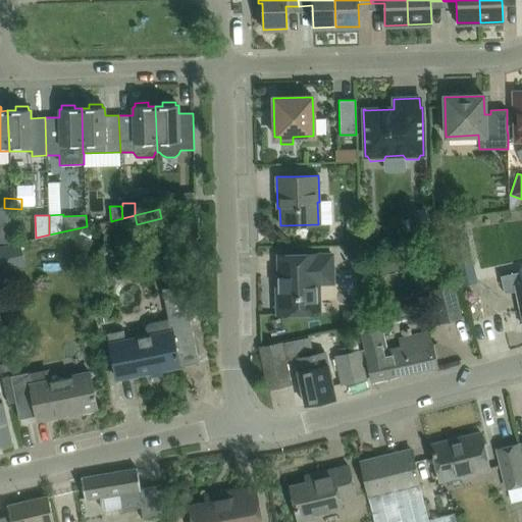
[(514,229),(521,228),(521,216),(513,217),(514,229)]
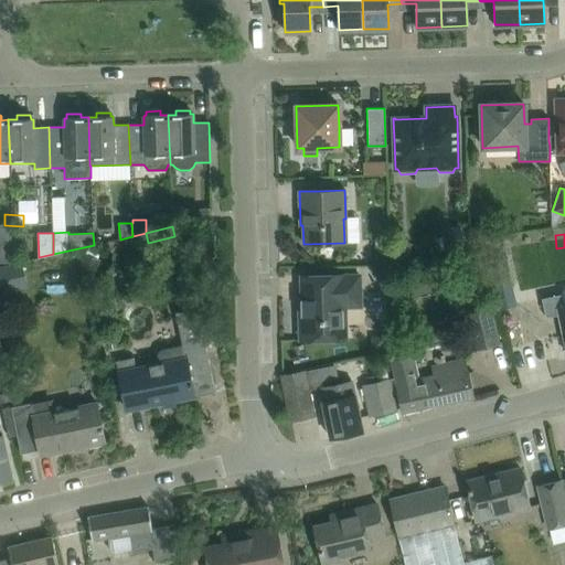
[(102,260),(83,254),(76,275),(96,281),(102,260)]
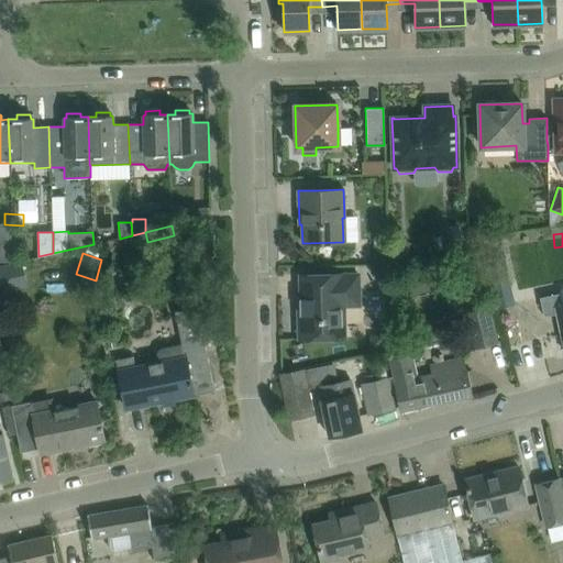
[(343,274),(300,275),(302,339),(344,338),(343,306),(359,306),(359,275),(343,275),(343,274)]
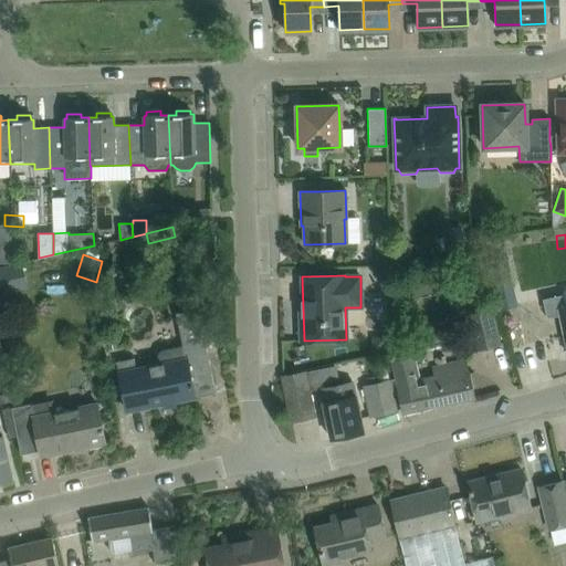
[(501,308),(516,305),(512,289),(496,292),(501,308)]
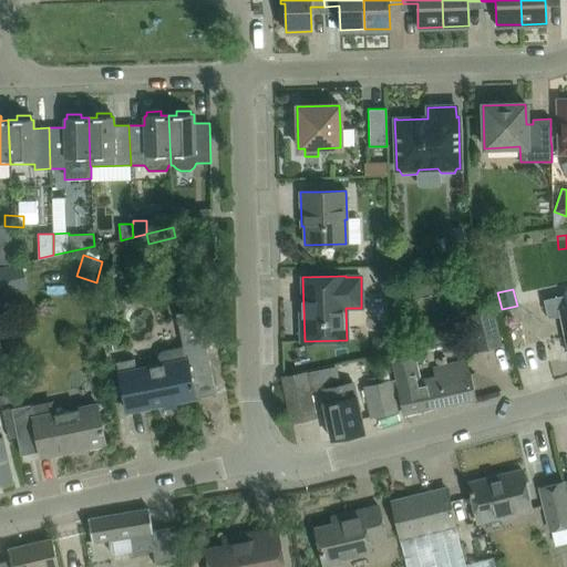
[(566,341),(566,302),(565,295),(545,299),(548,319),(562,316),(566,341)]
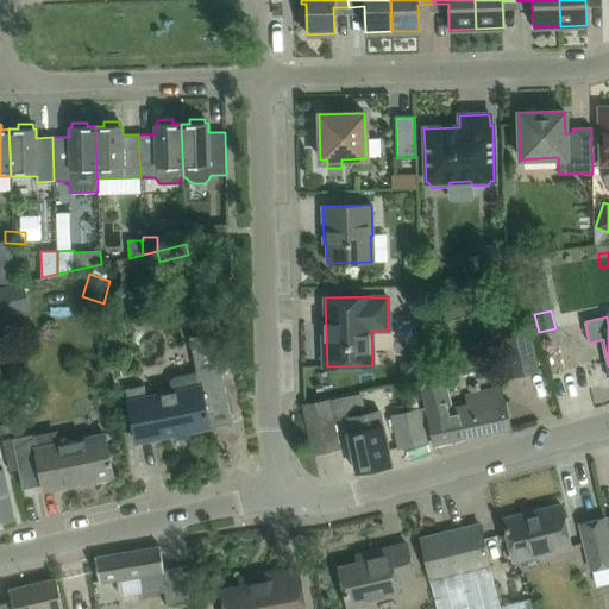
[(126,388),(136,440),(208,427),(207,418),(230,414),(221,369),(231,366),(224,331),(192,337),(198,371),(176,376),(171,378),(169,384),(171,391),(146,396),(145,384),(126,388)]
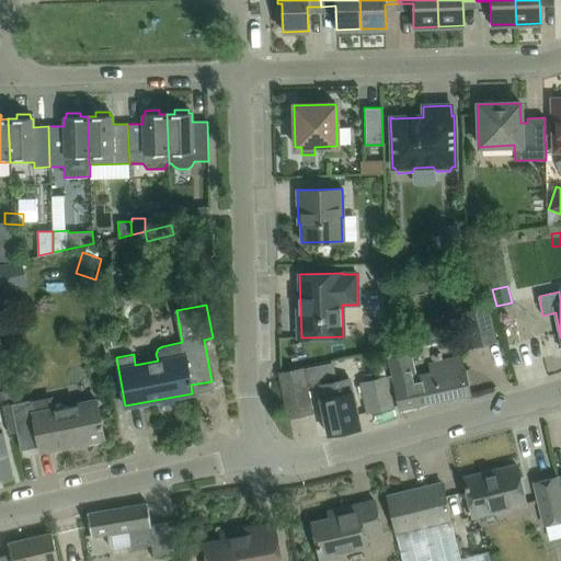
[(497,342),(489,306),(462,311),(471,348),(497,342)]
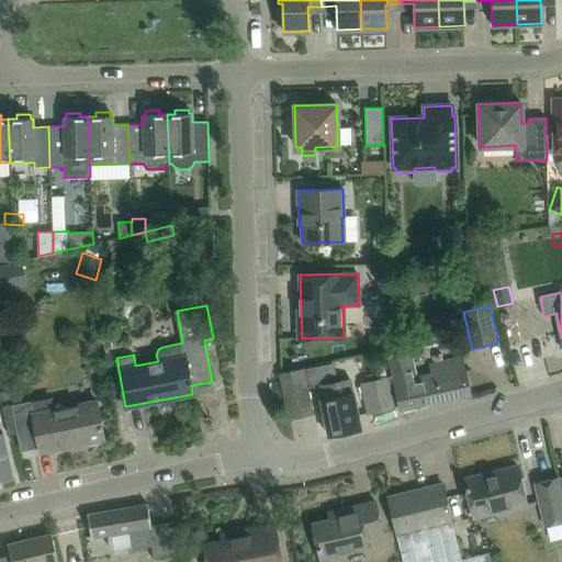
[(105,340),(108,348),(115,347),(113,339),(105,340)]
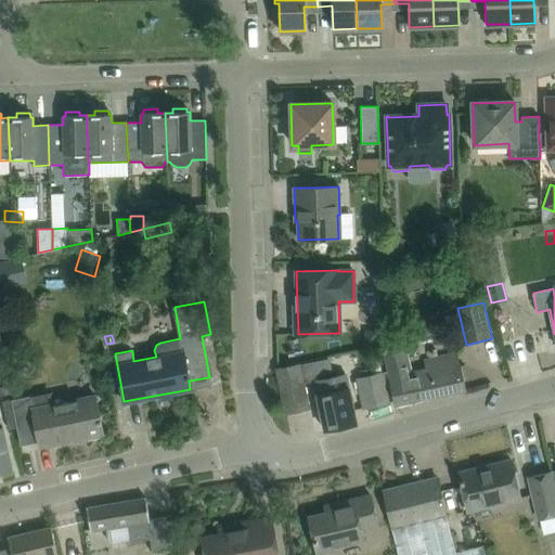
[(411,372),(407,350),(385,356),(395,405),(465,390),(456,352),(424,359),(426,369),(411,372)]
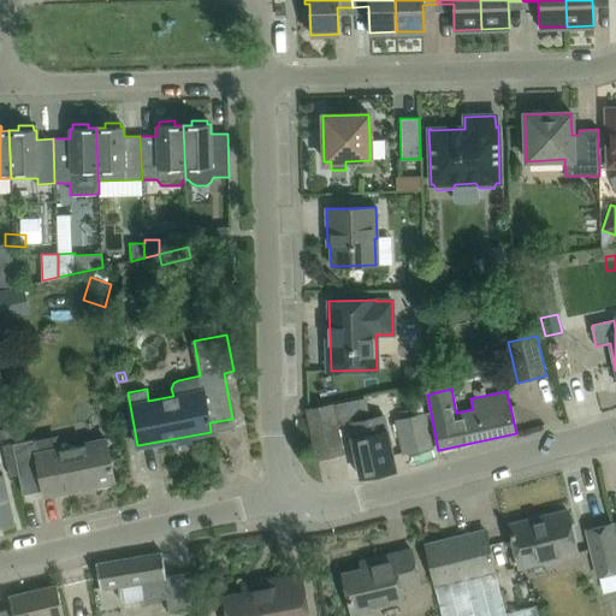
[(331,404),(307,410),(317,460),(343,454),(336,420),(347,418),(360,478),(396,469),(386,430),(386,431),(383,416),(369,419),(366,398),(332,406),(331,404)]
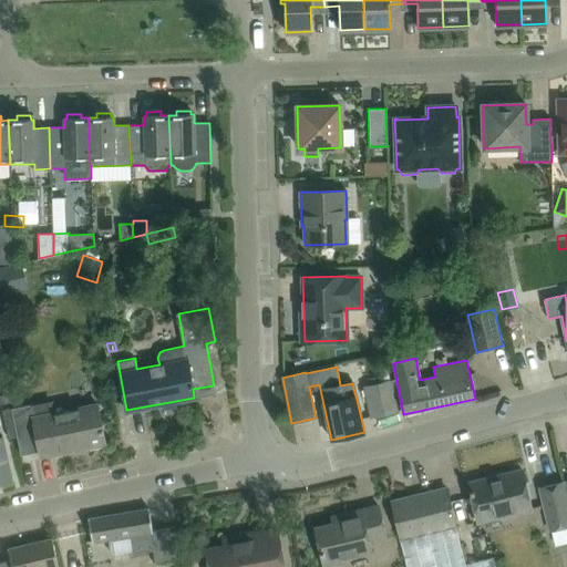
[(364,387),(366,395),(370,416),(398,411),(391,381),(364,387)]
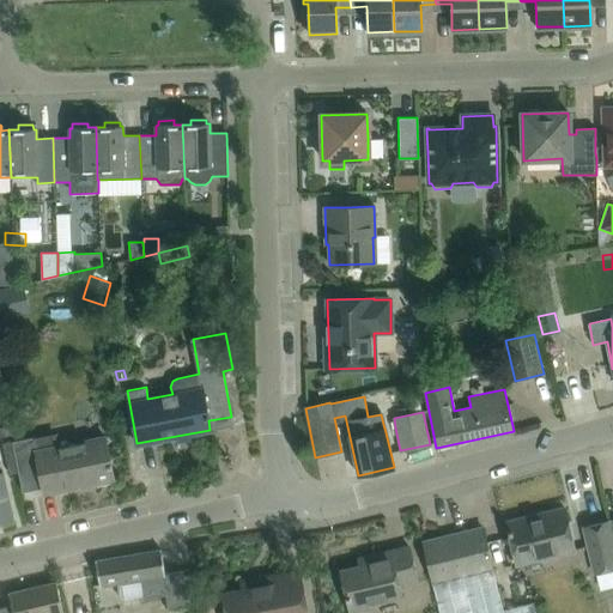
[(12,418),(1,420),(4,428),(4,429),(5,436),(16,434),(12,418)]
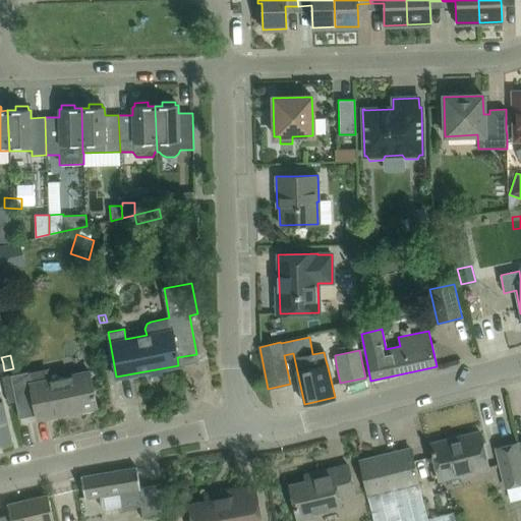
[(29,371),(11,375),(19,418),(36,415),(37,419),(97,407),(93,388),(89,370),(31,382),(29,371)]
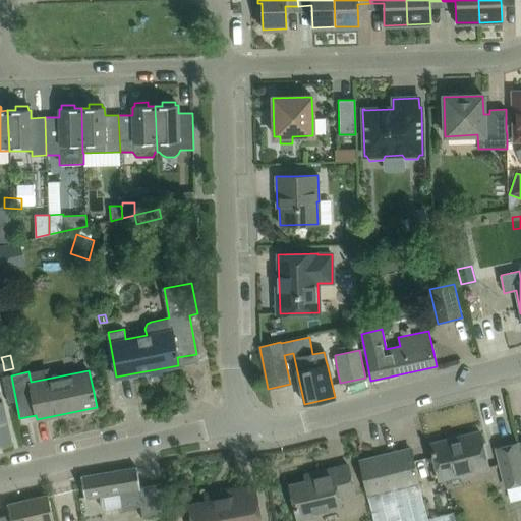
[(9,377),(2,379),(5,392),(12,391),(9,377)]
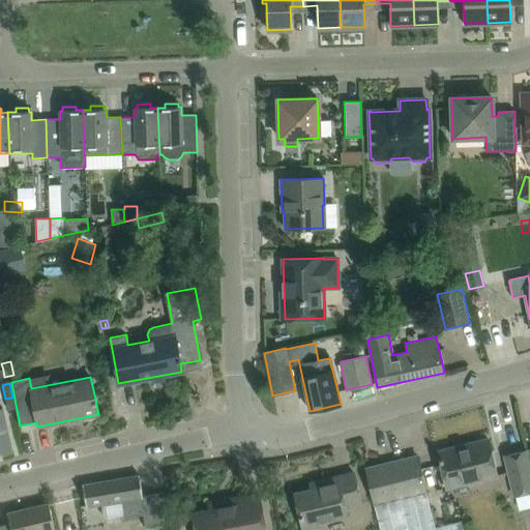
[(12,398),(5,399),(8,412),(16,410),(12,398)]
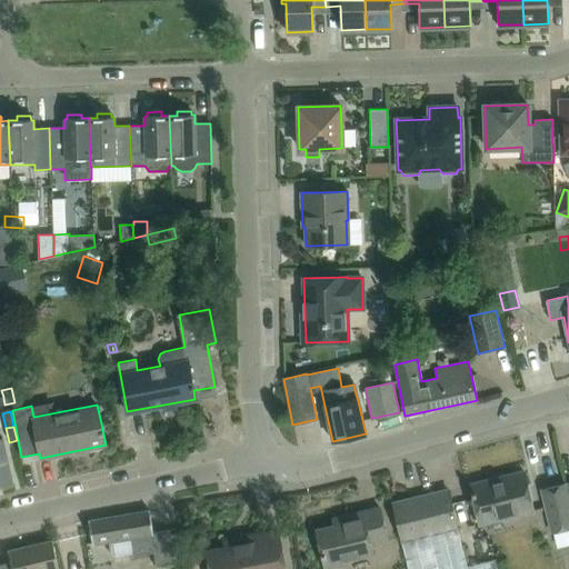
[(0,486),(1,487),(13,483),(2,437),(0,437),(0,486)]
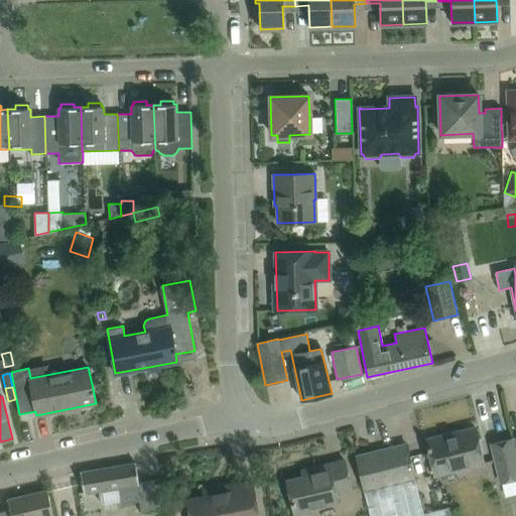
[(425,440),(434,476),(484,464),(480,447),(475,428),(457,432),(458,436),(444,439),(443,435),(425,440)]
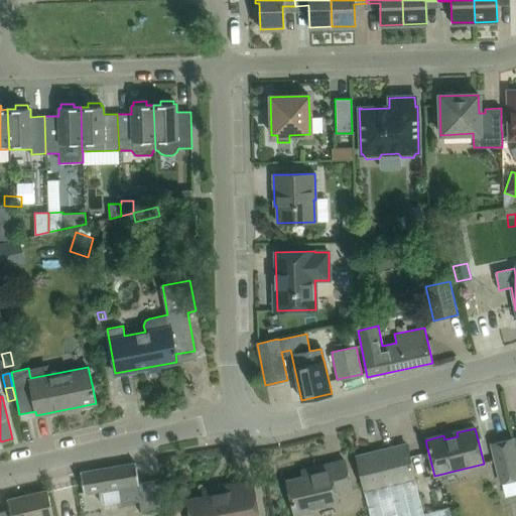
[(515,479),(515,460),(515,459),(511,439),(492,443),(501,483),(515,479)]
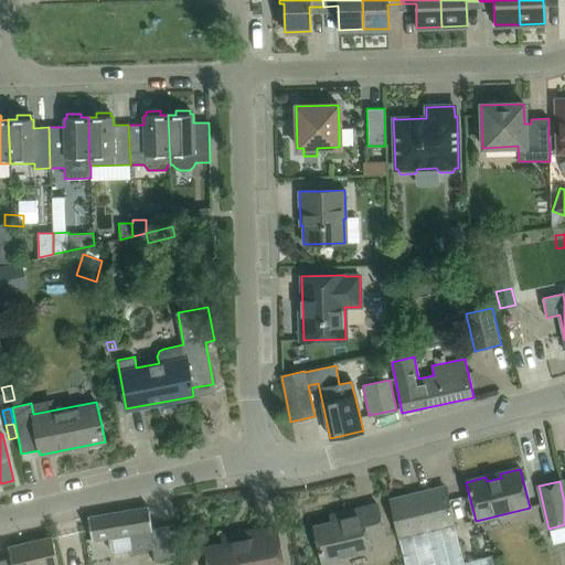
[(390,501),(395,522),(398,536),(454,523),(445,487),(390,501)]
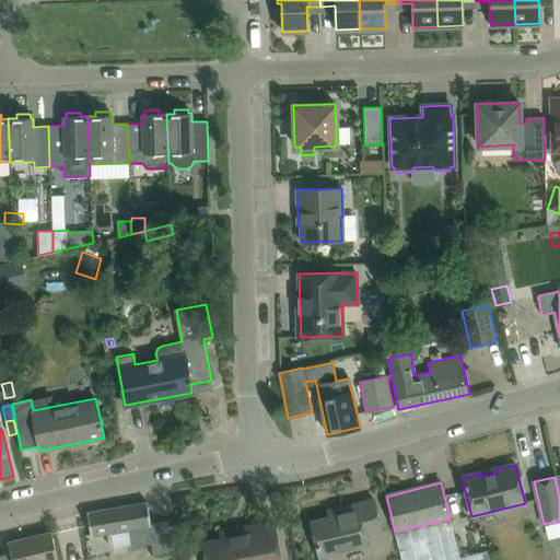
[(368,544),(365,535),(381,532),(373,500),(340,508),(341,514),(311,522),(319,556),(368,544)]
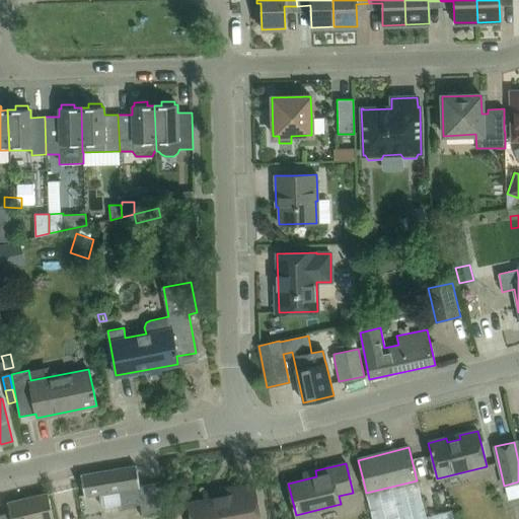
[(81,475),(84,495),(85,497),(99,495),(101,505),(105,508),(122,505),(123,507),(142,504),(144,517),(159,514),(154,484),(139,486),(135,465),(81,475)]
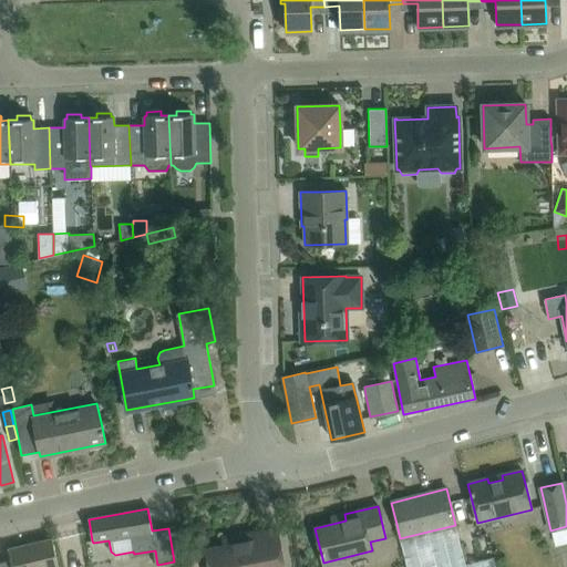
[(456,526),(401,540),(406,566),(495,566),(493,557),(465,564),(456,526)]
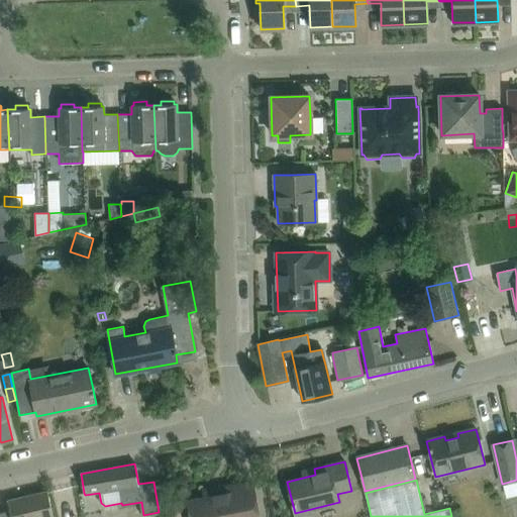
[(191,516),(257,516),(251,482),(217,488),(218,495),(188,501),(191,516)]
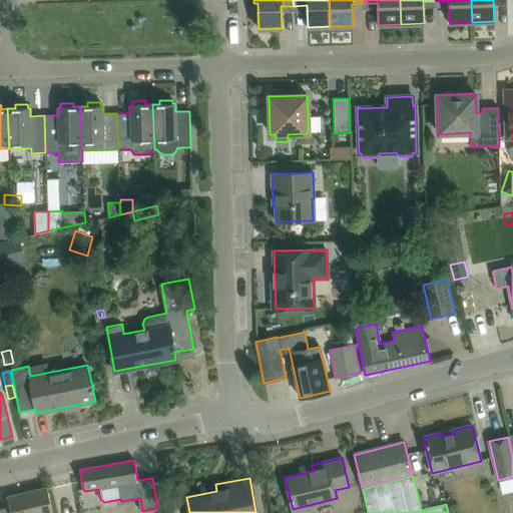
[(9,507),(0,508),(0,512),(52,512),(51,506),(47,489),(47,487),(7,496),(9,507)]
